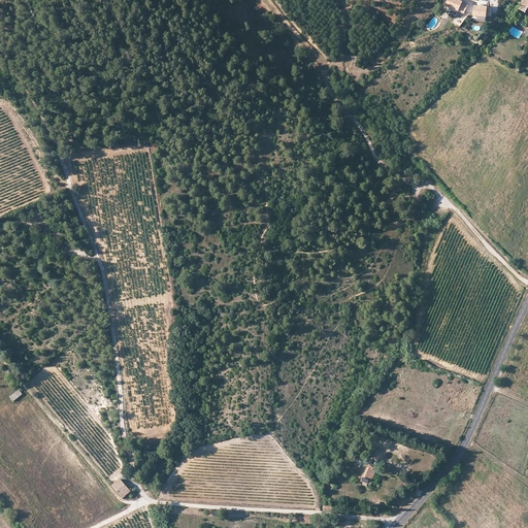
[(468,4),(457,0),(449,0),(447,6),(465,13),(468,4)]
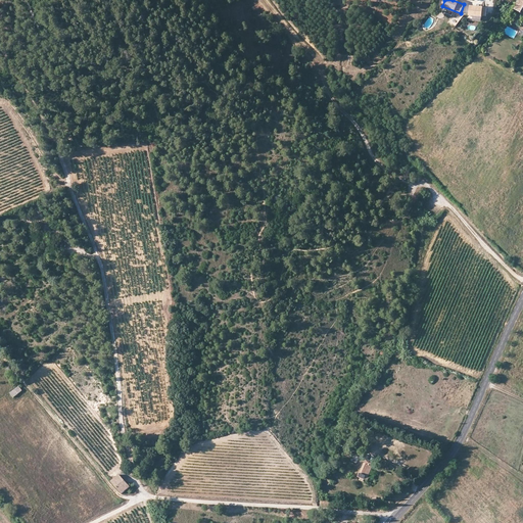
[(522,0),(519,0),(514,10),(522,9),(522,0)]
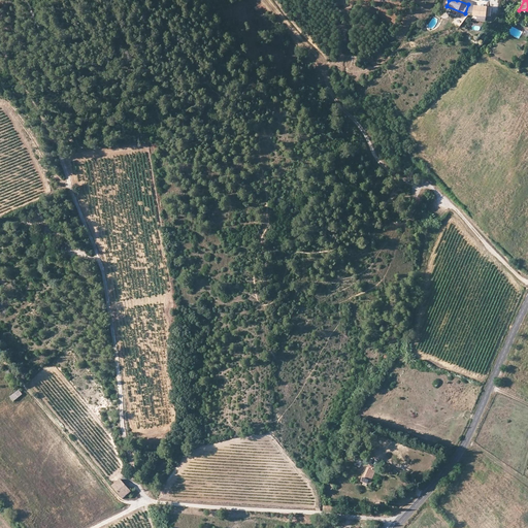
[(492,8),(474,7),(474,17),(487,18),(488,17),(492,17),(492,8)]
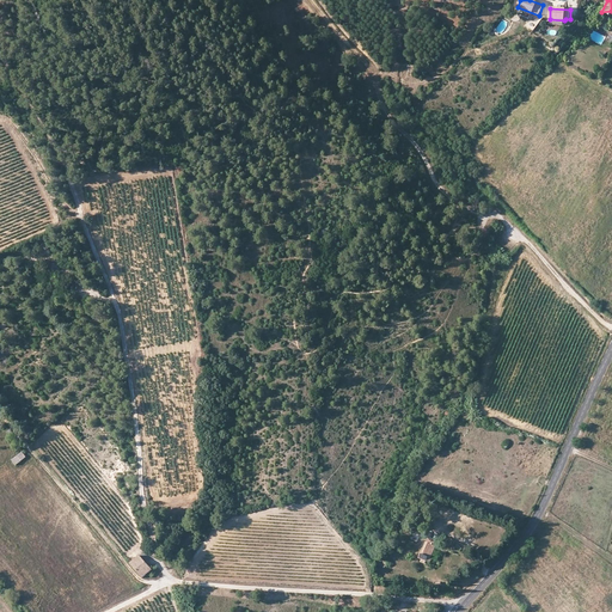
[(53,262),(47,267),(56,276),(66,267),(65,264),(60,269),(53,262)]
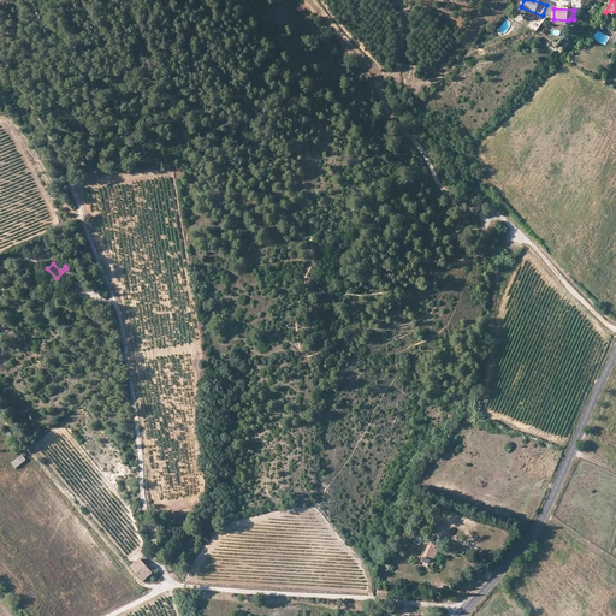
[(23,455),(12,463),(17,468),(27,460),(23,455)]
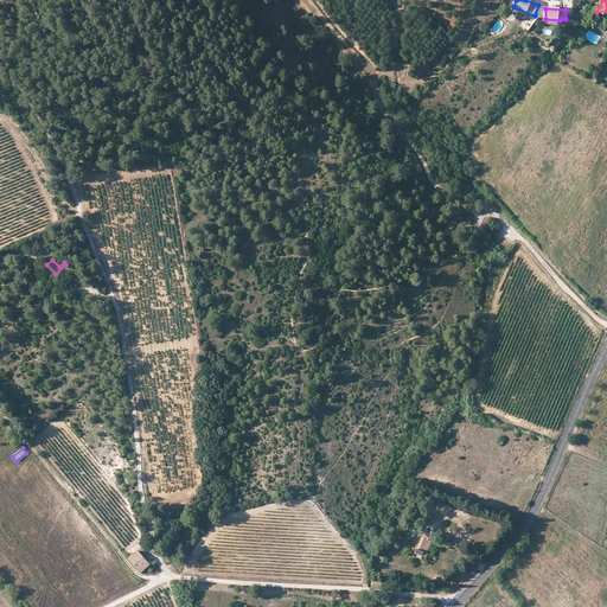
[(428,541),(422,538),(415,554),(422,557),(428,541)]
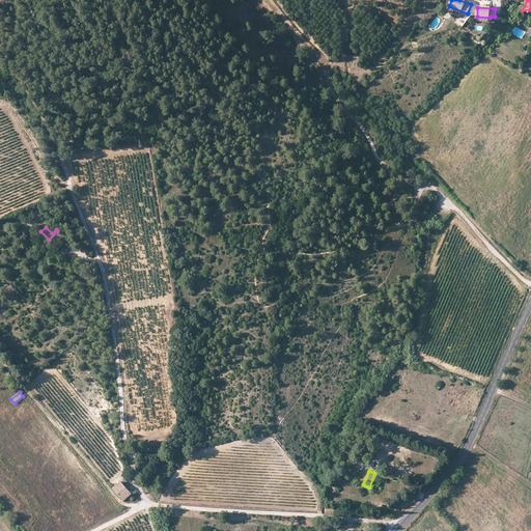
[(121,483),(113,490),(124,502),(133,496),(121,483)]
